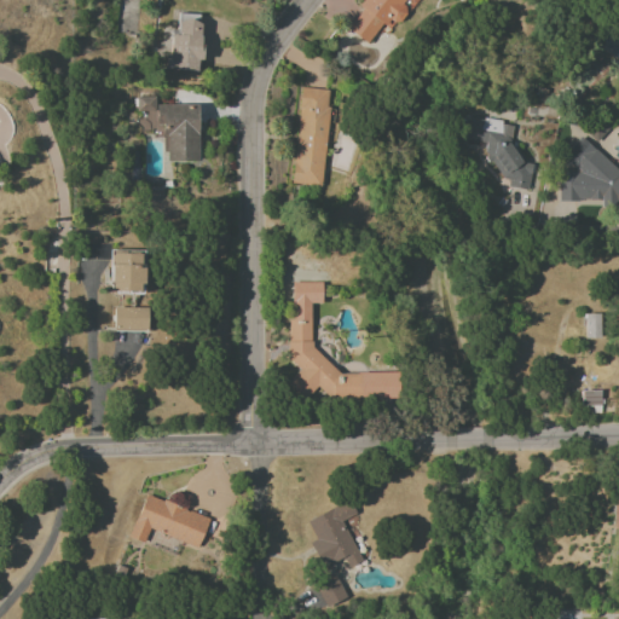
[(366,44),(382,22),(393,30),(412,0),(364,0),(345,28),(366,44)]
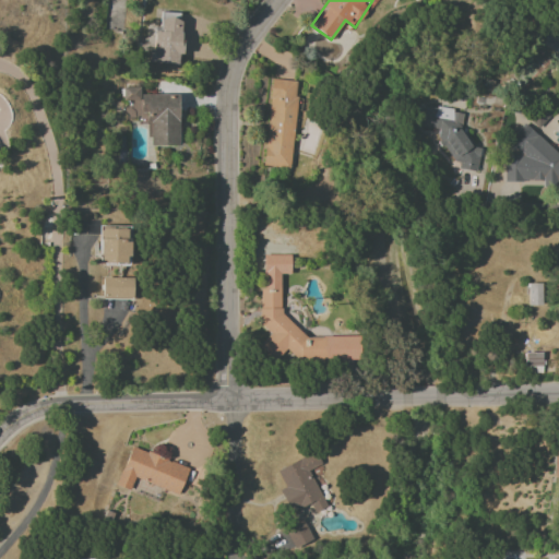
[(181,13),(161,12),(159,32),(152,31),(150,63),(177,66),(181,13)]
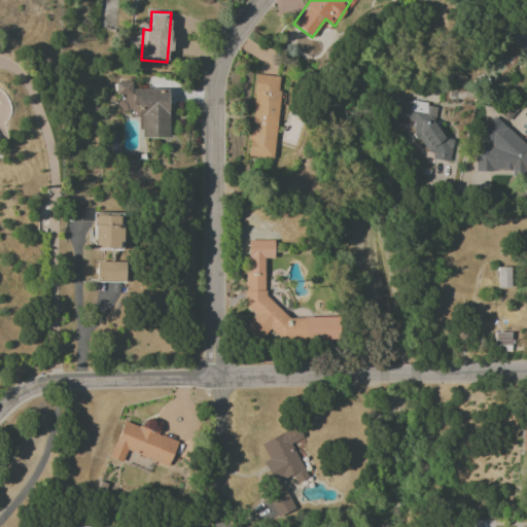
[(249,156),(274,159),(279,76),(254,74),(249,156)]
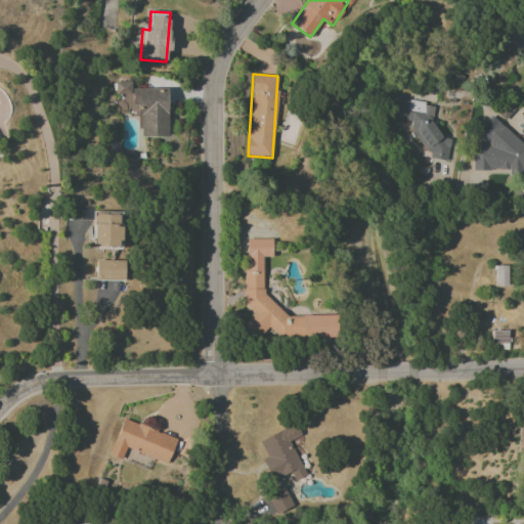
[(116,94),(131,94),(131,82),(116,82),(116,94)]
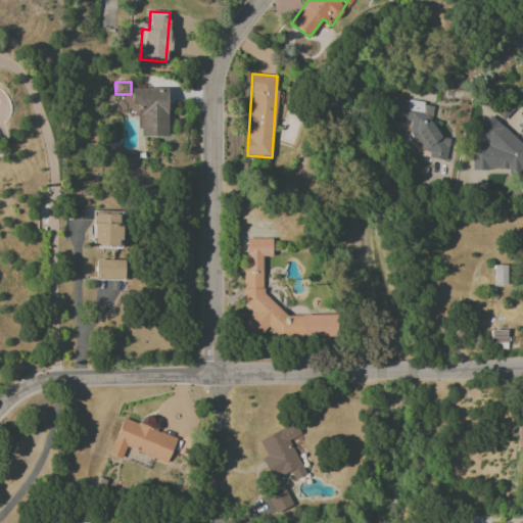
[(165,89),(132,89),(132,107),(139,107),(140,137),(167,136),(165,89)]
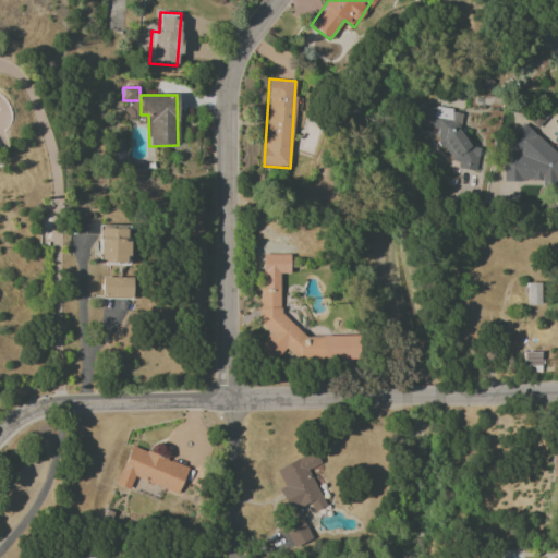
[(477,171),(480,143),(460,142),(462,111),(415,107),(414,125),(437,126),(436,146),(448,147),(447,161),(458,161),(457,169),(477,171)]
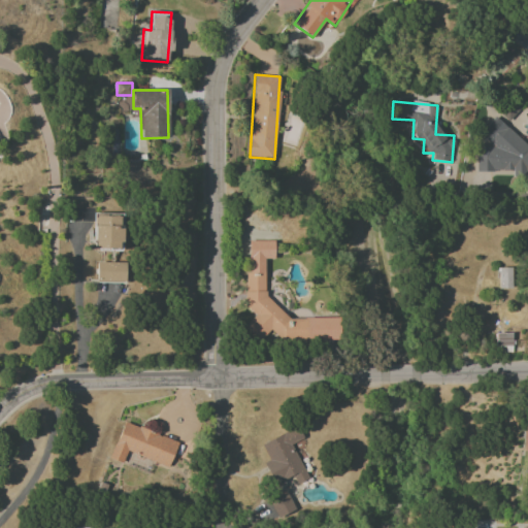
[(507,121),(518,109),(510,103),(500,114),(507,121)]
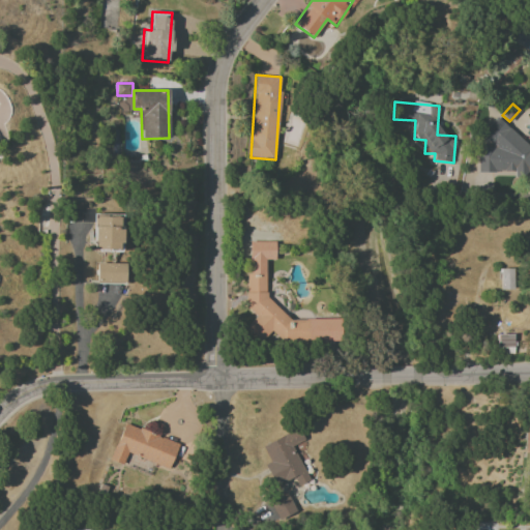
[(477,171),(512,173),(516,176),(524,176),(529,167),(529,144),(494,118),(480,136),(496,148),(479,147),(477,171)]
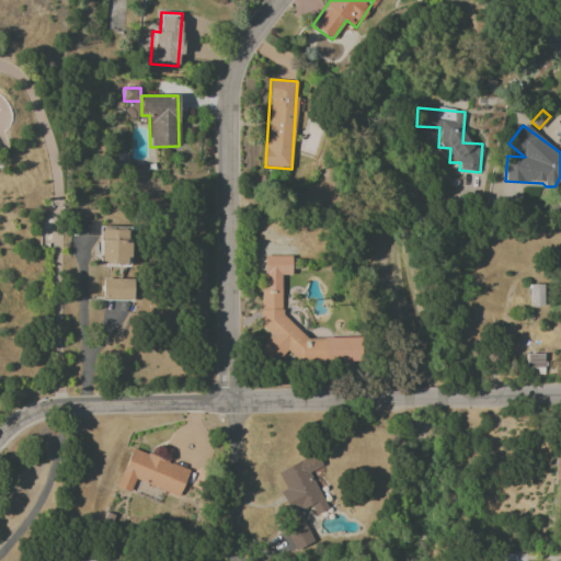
[(128,227),(100,227),(99,264),(128,265),(128,227)]
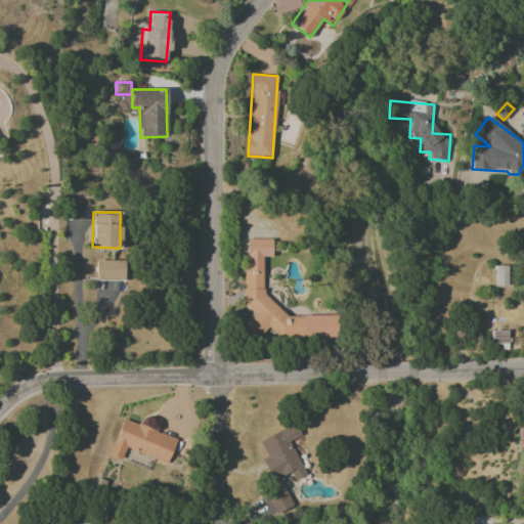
[(336,315),(287,316),(263,295),(262,257),(271,257),(271,238),(246,239),(246,270),(243,274),(243,304),(253,313),(242,324),(254,336),(260,336),(267,328),(280,340),(290,340),(291,338),(336,337),(336,315)]
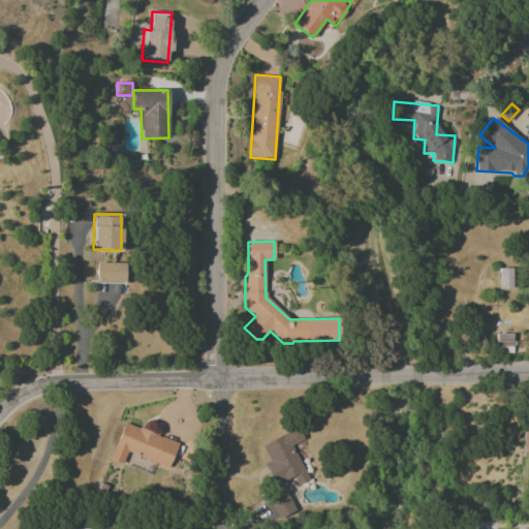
[(96,282),(125,283),(125,263),(96,262),(96,282)]
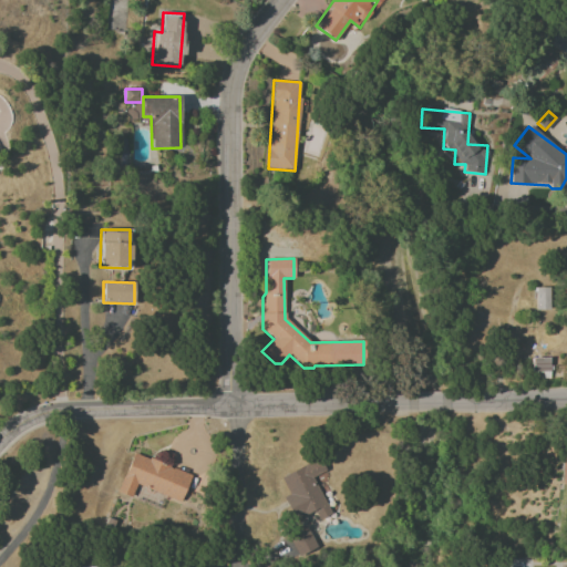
[(535,310),(548,310),(547,287),(534,288),(535,310)]
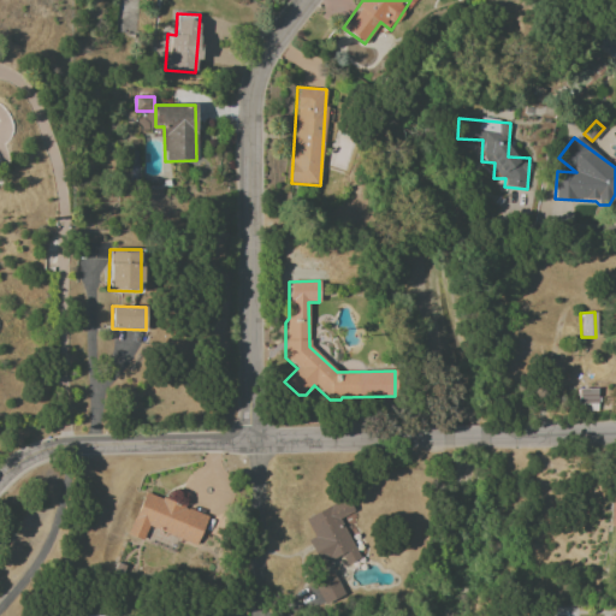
[(578,389),(576,404),(596,404),(597,389),(578,389)]
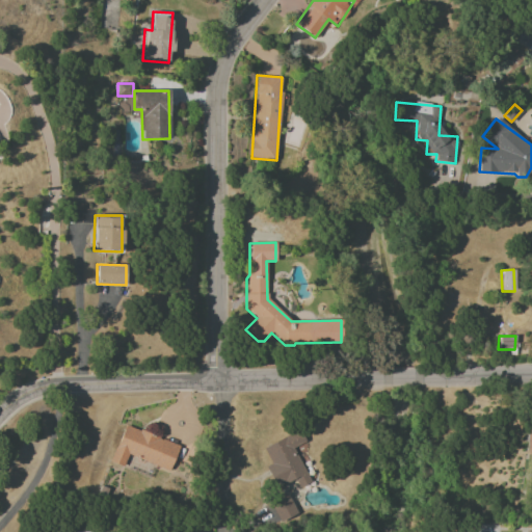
[(169,470),(179,445),(124,425),(110,462),(124,467),(128,455),(169,470)]
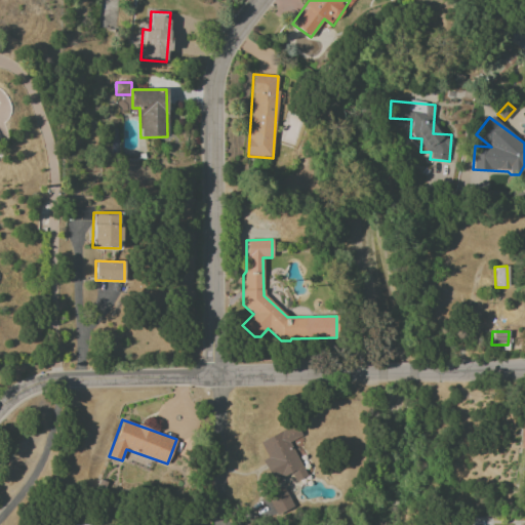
[(259,441),(267,458),(263,459),(273,482),(291,474),(294,482),(306,477),(289,441),(299,436),(294,425),(259,441)]
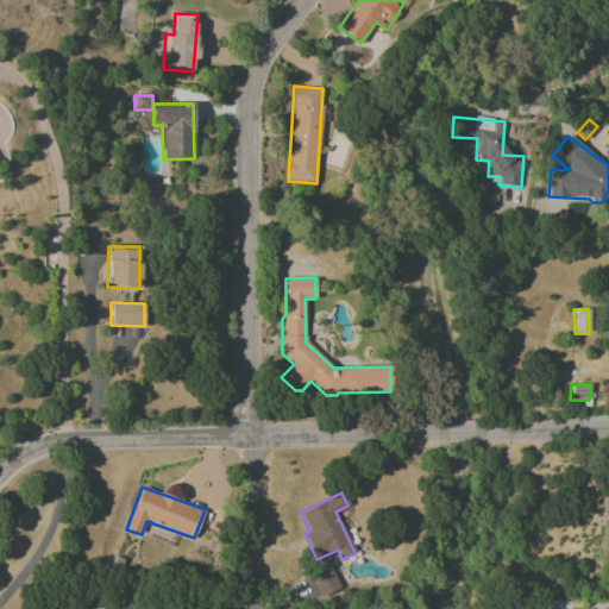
[(308,575),(320,598),(339,589),(328,565),(308,575)]
